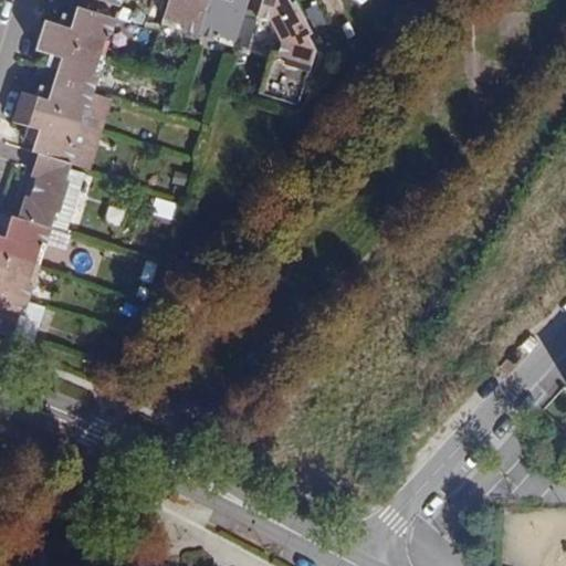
[(92,0),(118,9),(121,0),(92,0)]
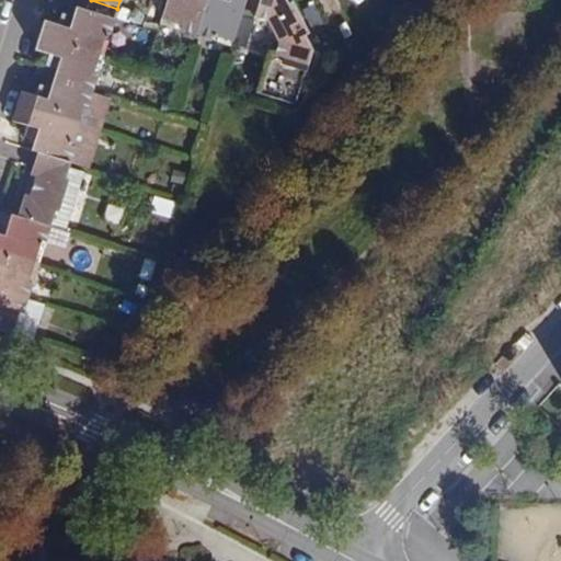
[(165,0),(159,25),(173,31),(174,26),(182,29),(180,32),(207,42),(209,37),(217,41),(216,44),(235,50),(250,0),(229,0),(228,2),(220,0),(218,0),(216,9),(206,4),(193,0),(165,0)]
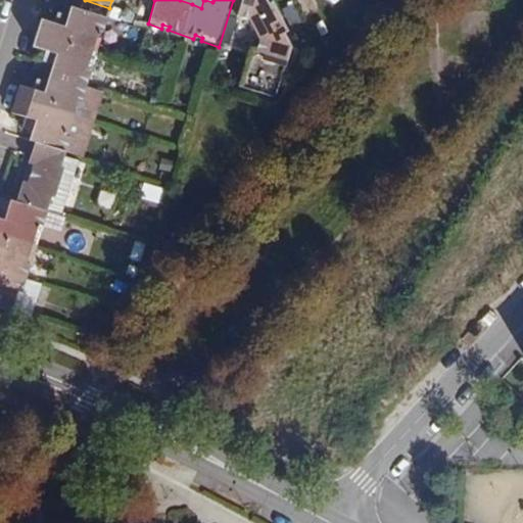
[(266,0),(246,0),(239,21),(251,27),(250,29),(252,33),(254,32),(258,40),(255,42),(257,45),(264,47),(260,57),(290,67),(295,55),(288,39),(291,37),(276,8),(271,9),(266,0)]
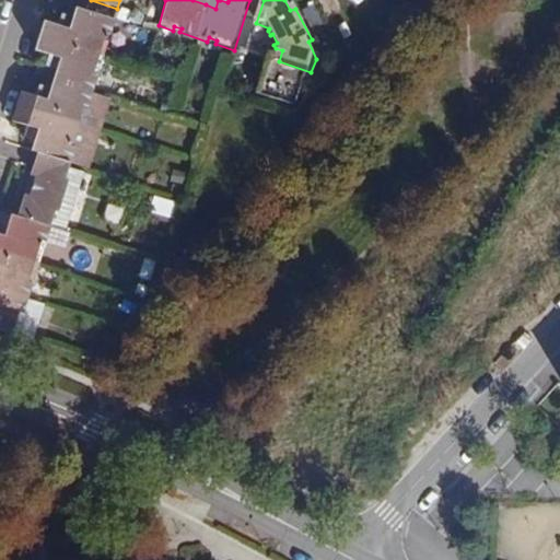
[(74,8),(70,20),(80,22),(83,10),(74,8)]
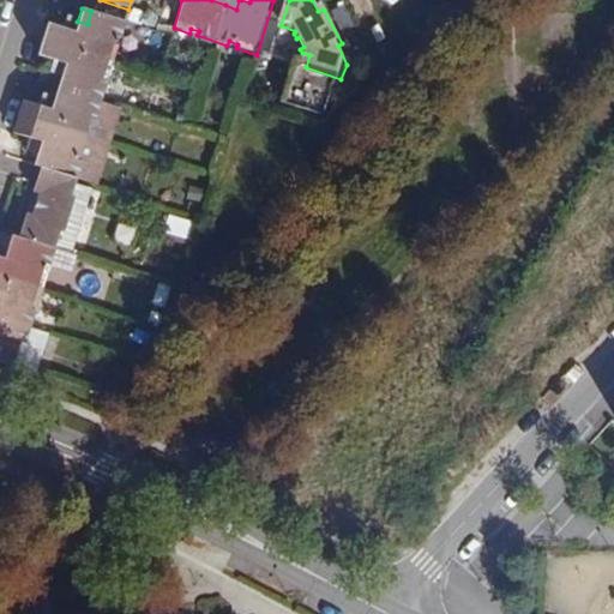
[(125,23),(91,11),(88,24),(77,22),(74,29),(48,20),(38,53),(65,61),(61,72),(71,74),(66,89),(62,98),(54,96),(50,103),(24,95),(12,132),(38,139),(35,151),(44,154),(41,167),(32,188),(36,190),(30,211),(24,210),(16,236),(12,248),(5,246),(1,256),(0,256),(0,360),(16,366),(32,371),(43,335),(26,329),(32,313),(28,312),(29,304),(35,305),(44,275),(40,272),(43,264),(48,264),(82,158),(106,166),(112,144),(120,119),(96,112),(107,82),(102,79),(104,72),(108,73),(119,42),(114,41),(116,34),(121,35),(125,23)]
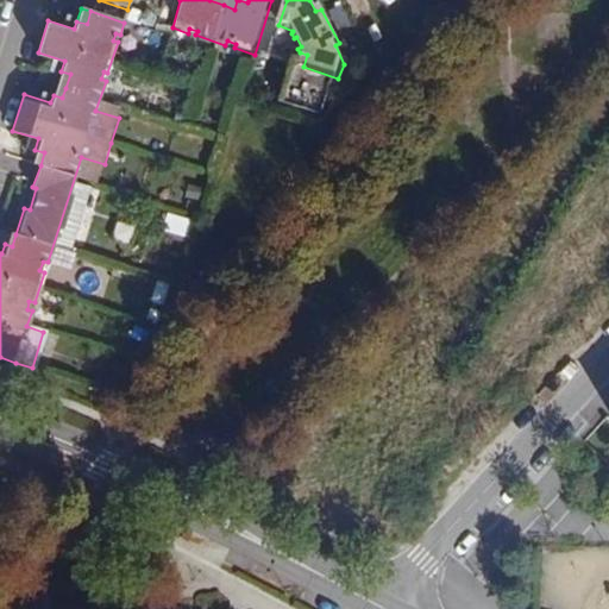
[(61,71),(56,85),(66,88),(70,74),(61,71)]
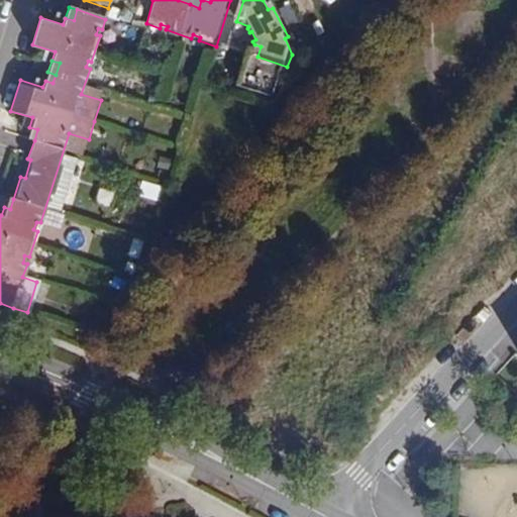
[(56,75),(47,72),(45,81),(53,83),(56,75)]
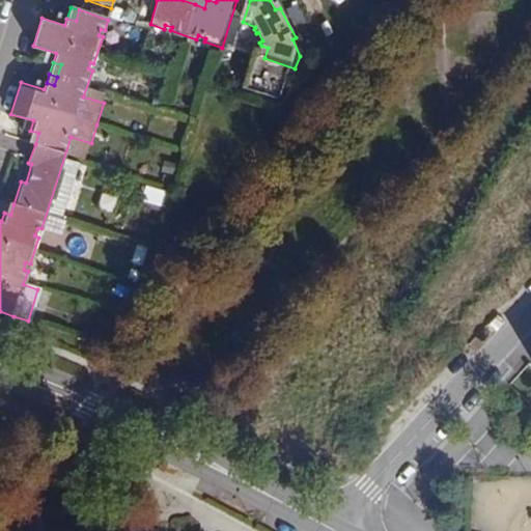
[(35,144),(38,133),(30,131),(27,142),(35,144)]
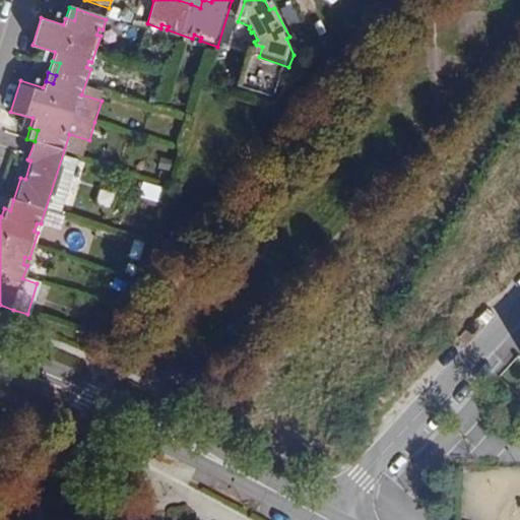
[(143,183),(138,200),(158,205),(163,188),(143,183)]
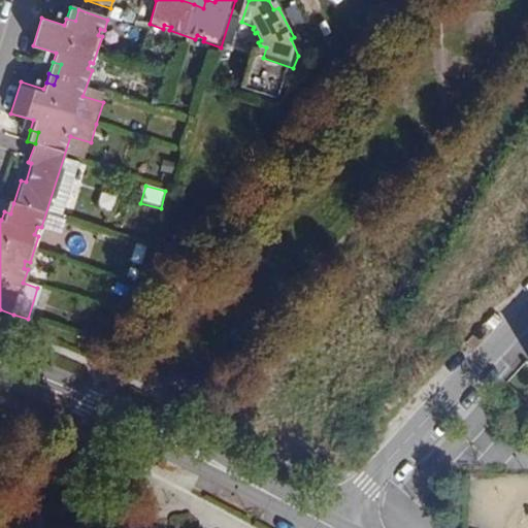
[(10,213),(13,203),(7,202),(4,211),(10,213)]
